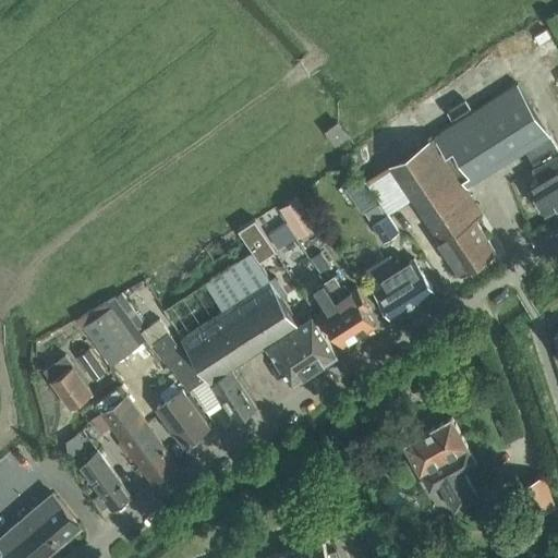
[(462,119),(433,137),(465,186),(493,169),(494,169),(462,119)]
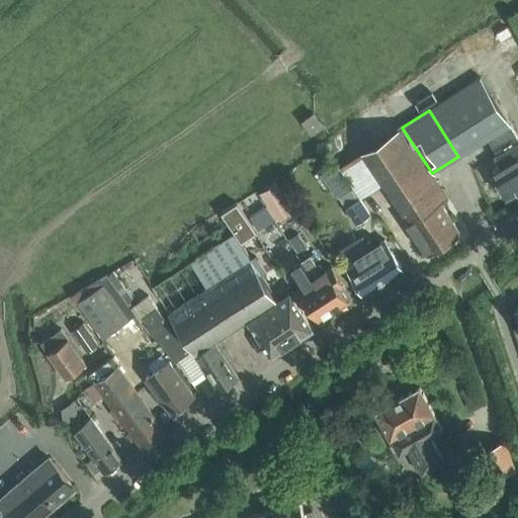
[(305,121),(313,133),(322,125),(314,114),(305,121)]
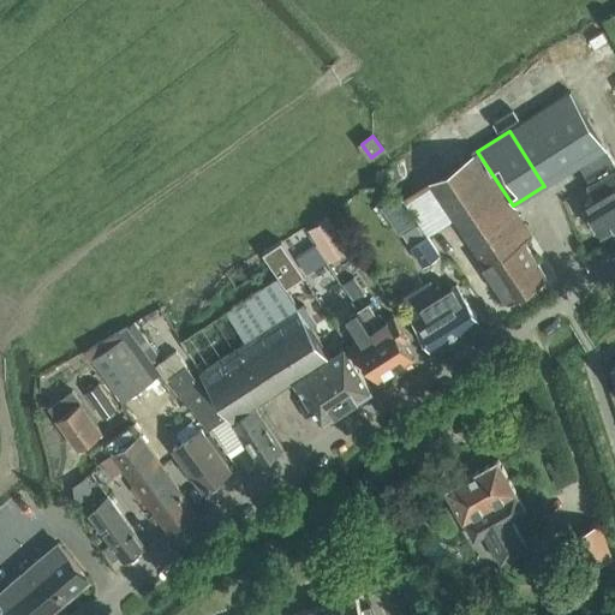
[(428,236),(454,218),(509,303),(548,279),(523,242),(532,236),(513,206),(477,151),(467,157),(460,145),(437,160),(431,180),(404,198),(428,236)]
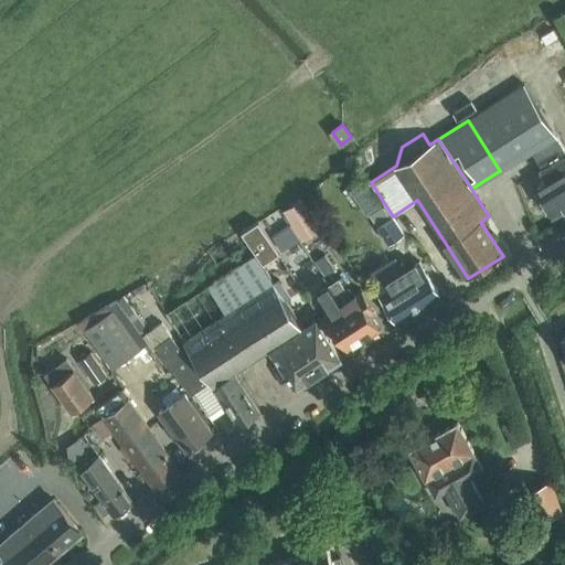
[(564,151),(556,138),(533,151),(543,169),(540,170),(547,183),(536,189),(553,216),(564,209),(564,151)]
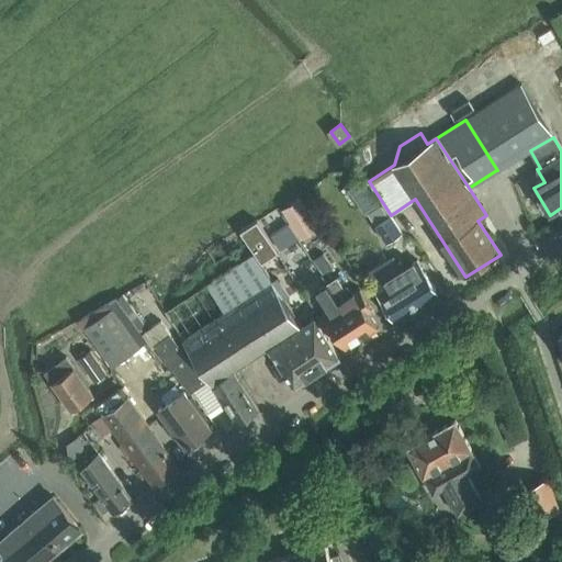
[(301,200),(283,211),(301,239),(318,229),(301,200)]
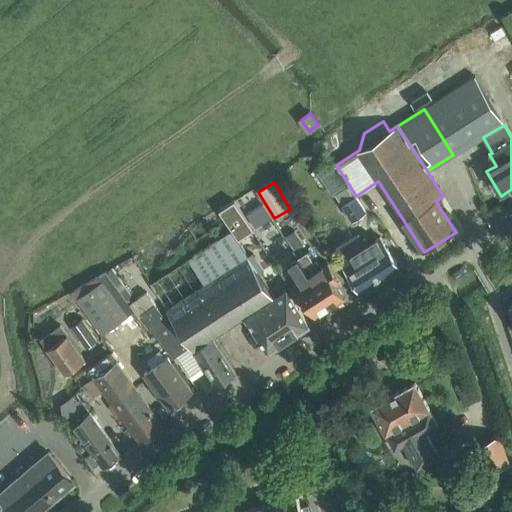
[(356,197),(343,205),(353,221),(366,212),(356,197)]
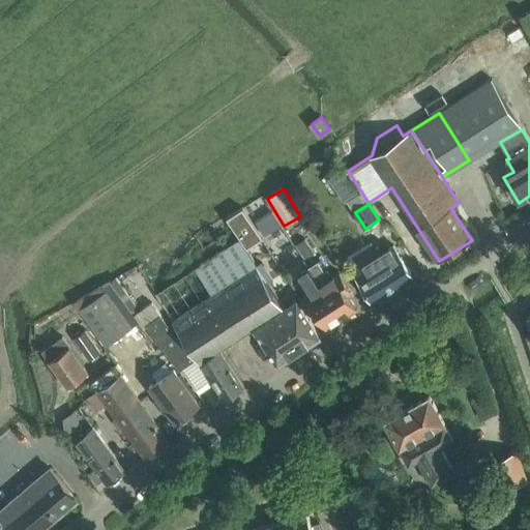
[(239,239),(256,229),(244,211),(228,222),(239,239)]
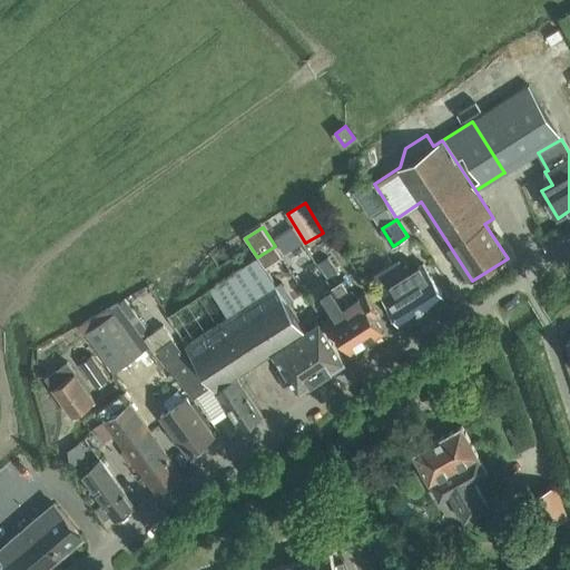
[(303,243),(293,227),(275,239),(285,254),(303,243)]
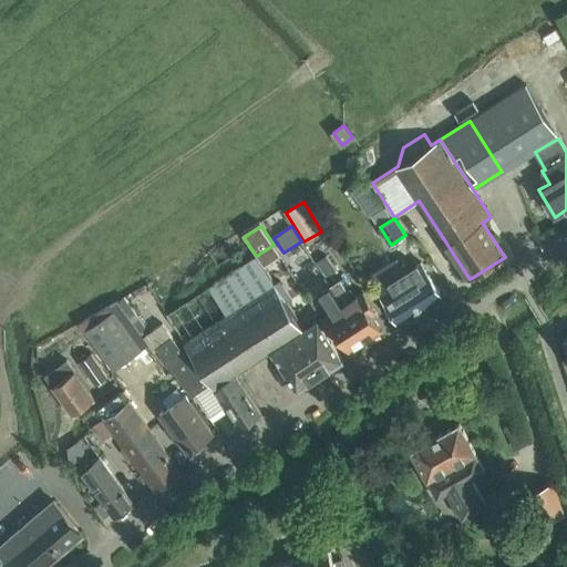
[(326,256),(316,263),(326,277),(336,271),(326,256)]
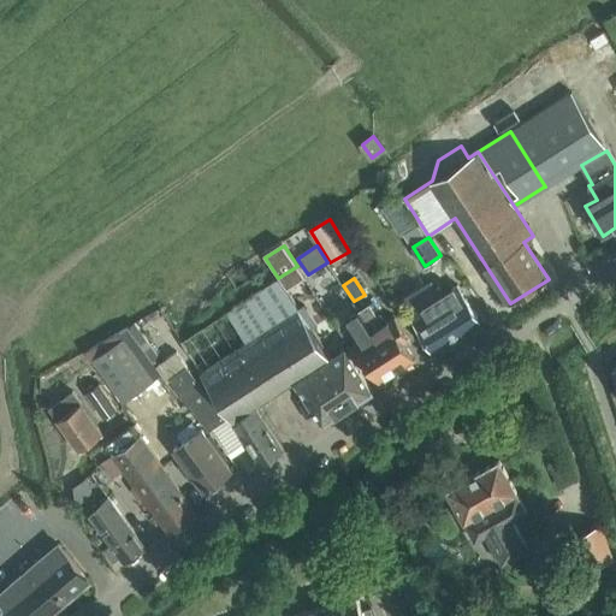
[(306,320),(298,309),(279,279),(181,342),(201,372),(200,373),(232,421),(255,407),(295,380),(331,357),(312,329),(317,326),(311,317),(306,320)]
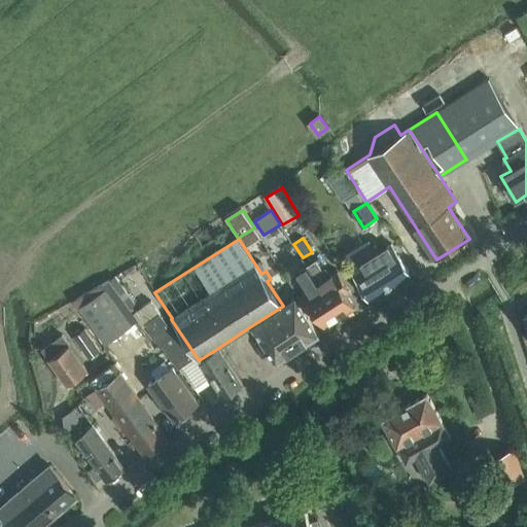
[(370,299),(410,274),(391,244),(351,269),(370,299)]
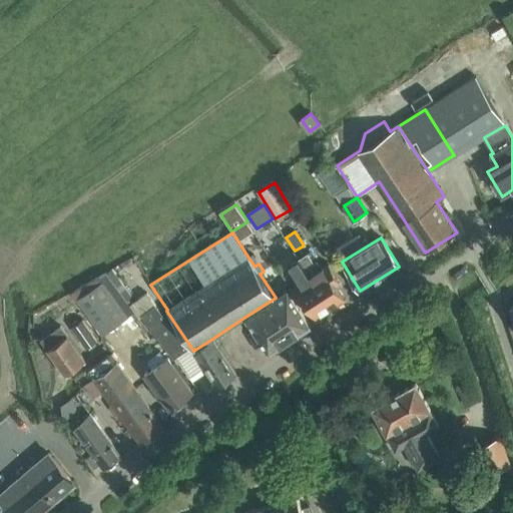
[(308,252),(299,259),(331,309),(346,300),(336,285),(340,282),(329,265),(322,269),(317,262),(315,263),(308,252)]
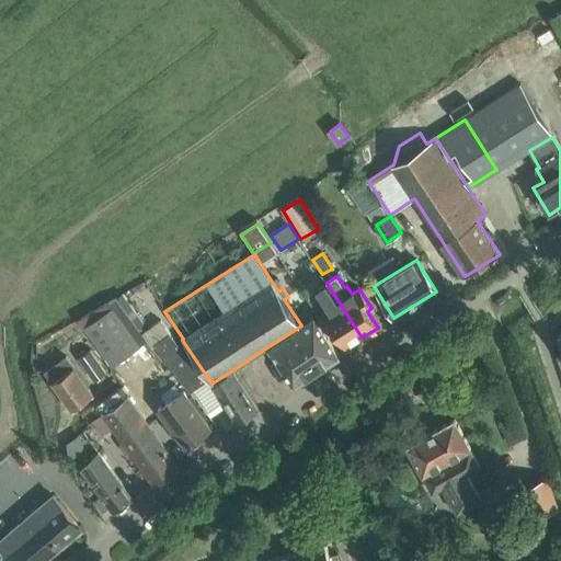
[(362,338),(327,283),(317,289),(329,309),(318,316),(331,335),(335,332),(346,348),(362,338)]
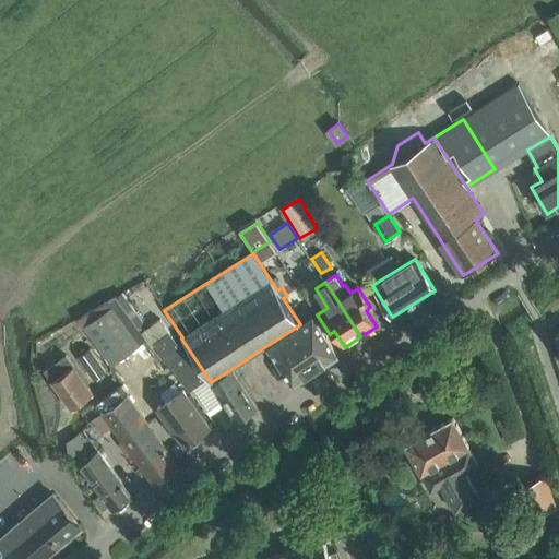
[(123,293),(117,297),(139,328),(144,323),(123,293)]
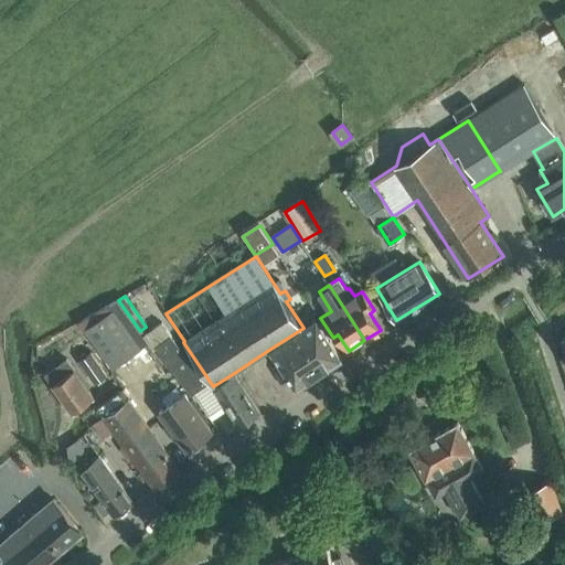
[(80,321),(86,329),(114,309),(110,304),(80,321)]
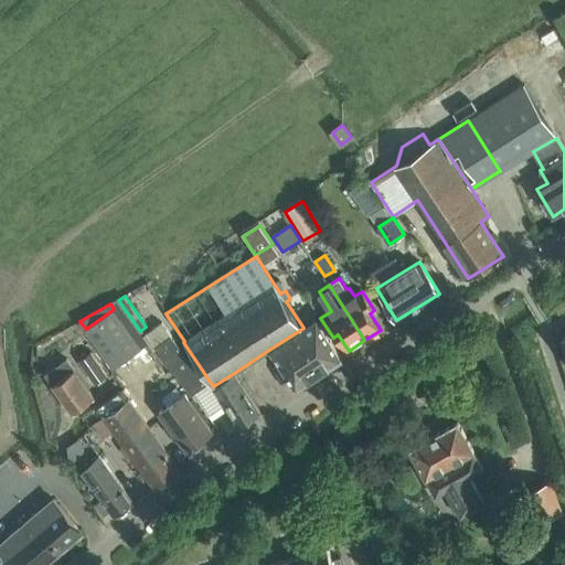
[(114,309),(86,329),(114,369),(141,349),(114,309)]
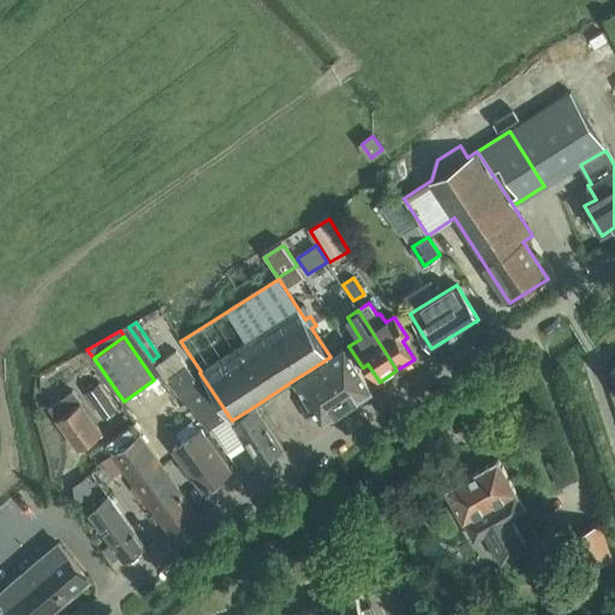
[(294,380),(322,422),(371,390),(345,347),(330,357),(294,380)]
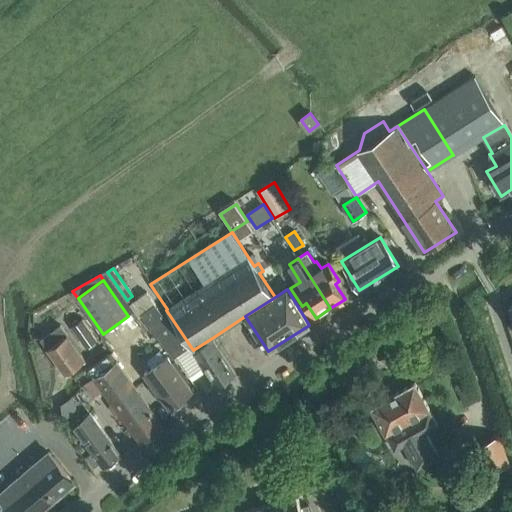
[(142,315),(173,358),(187,348),(147,293),(130,305),(139,317),(142,315)]
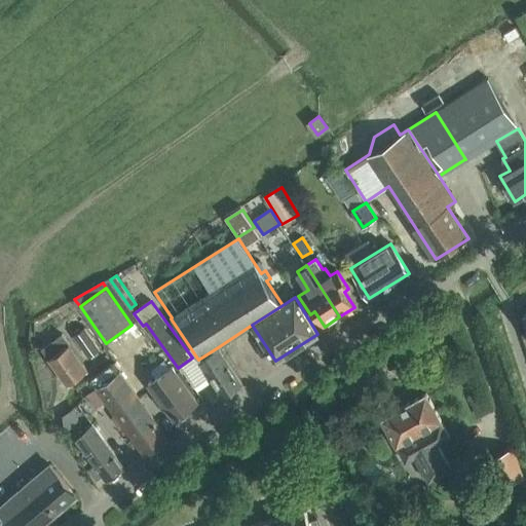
[(84,329),(74,336),(88,358),(100,349),(84,329)]
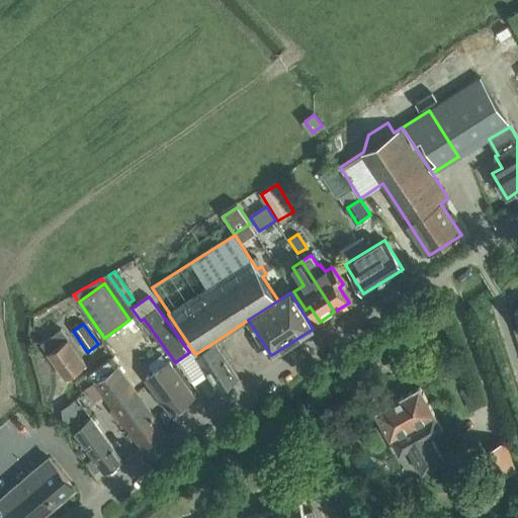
[(62,329),(41,343),(67,378),(86,364),(62,329)]
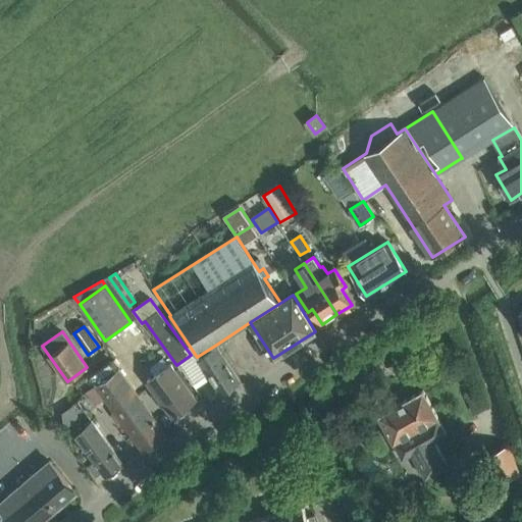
[(241,381),(216,345),(197,357),(221,394),(241,381)]
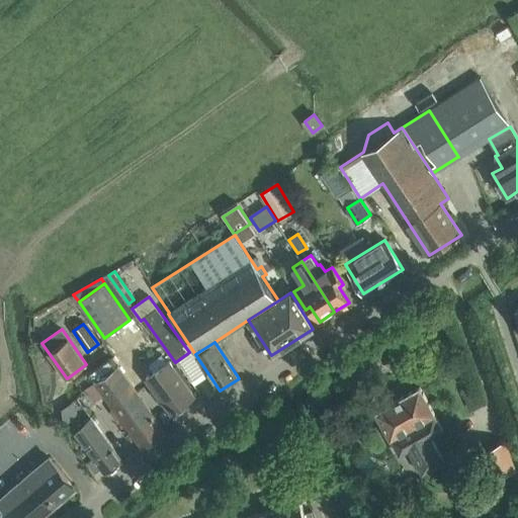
[(143,448),(166,432),(117,366),(111,357),(89,372),(96,381),(95,382),(143,448)]
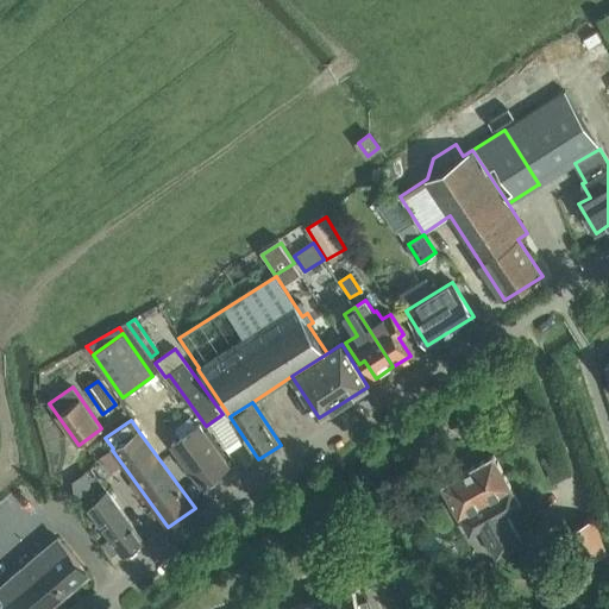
[(209,479),(228,465),(200,425),(171,445),(201,485),(205,482),(207,484),(211,482),(209,479)]
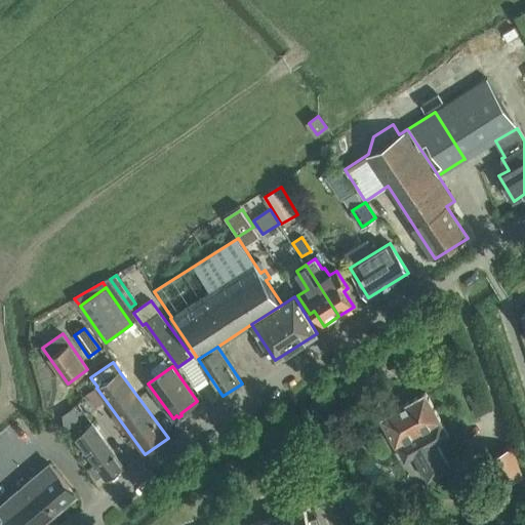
[(380,417),(396,445),(396,444),(405,460),(414,456),(428,480),(449,468),(436,443),(449,436),(440,419),(441,419),(426,393),(380,417)]
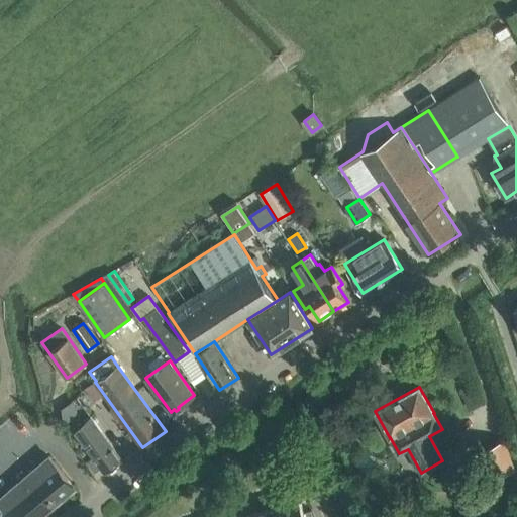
[(475,390),(462,396),(470,410),(482,405),(475,390)]
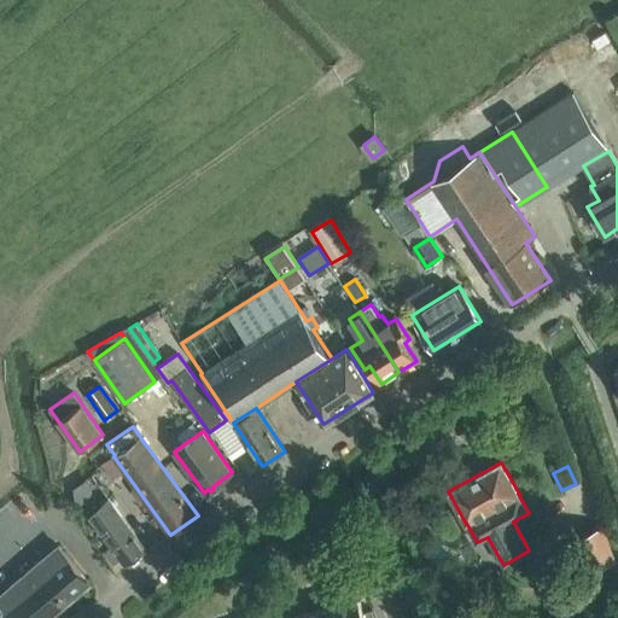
[(146,551),(109,499),(88,513),(112,546),(104,552),(112,564),(121,558),(126,565),(146,551)]
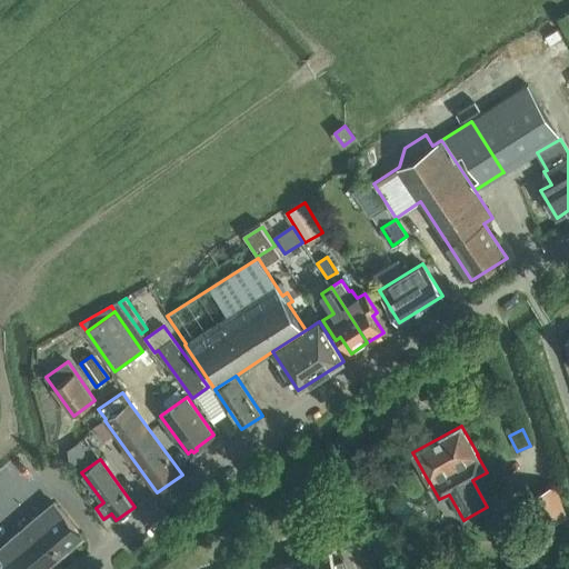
[(555,485),(525,496),(536,526),(566,516),(555,485)]
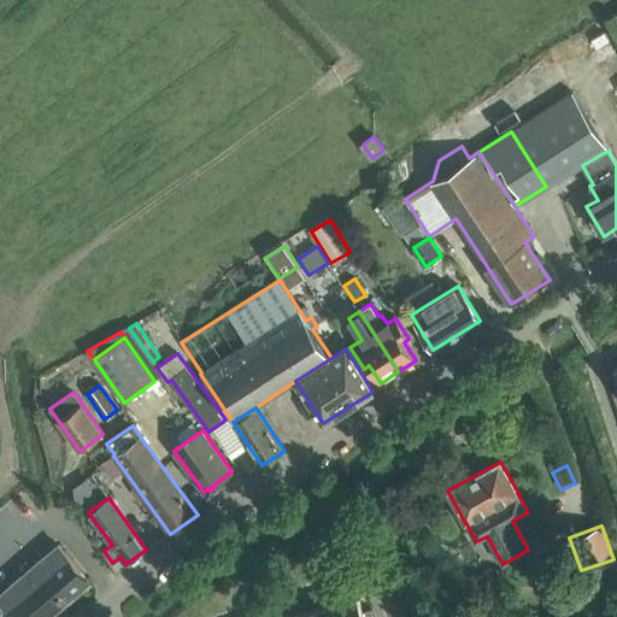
[(0,599),(15,616),(48,616),(89,582),(59,546),(0,594),(0,599)]
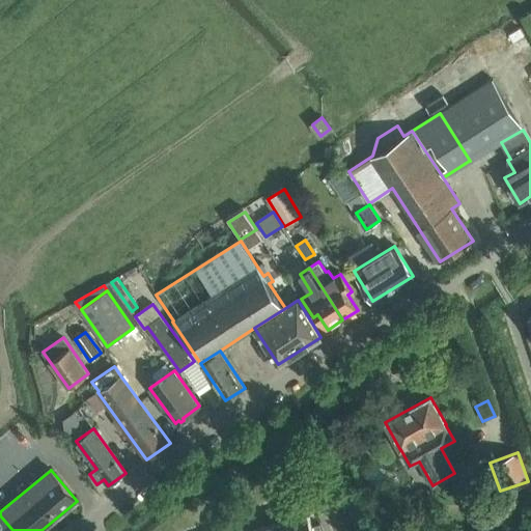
[(313,530),(308,512),(286,520),(289,530),(313,530)]
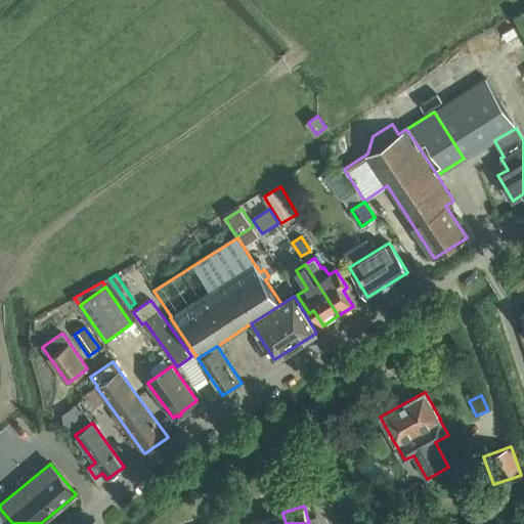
[(0,523),(8,523),(0,513),(0,523)]
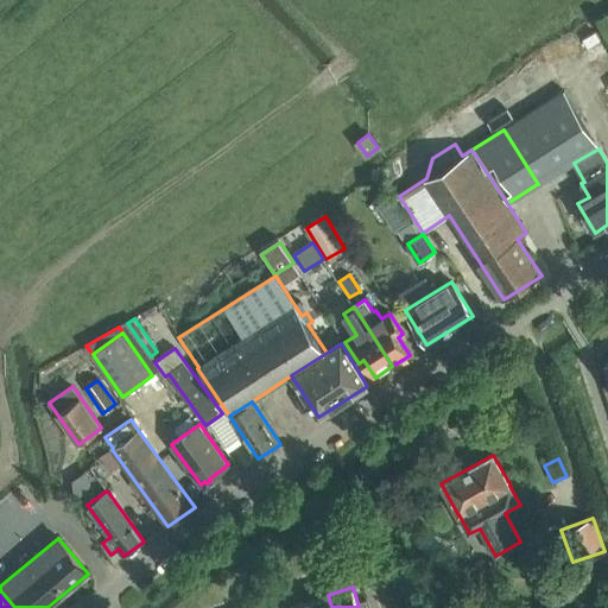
[(331,607),(328,595),(303,603),(304,607),(331,607)]
